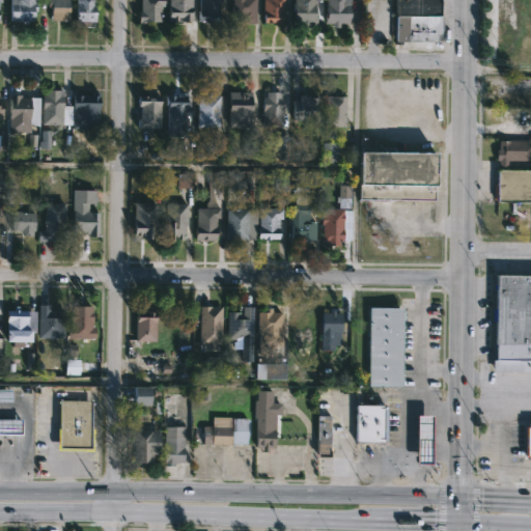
[(33,11),(33,21),(27,21),(27,24),(21,24),(21,21),(9,21),(9,0),(35,0),(35,11),(33,11)]
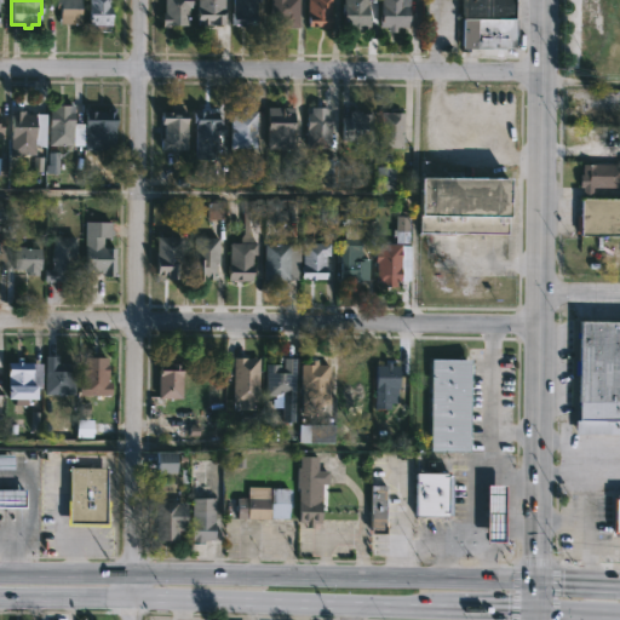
[(80,0),(80,24),(59,24),(58,9),(56,9),(56,0),(80,0)]
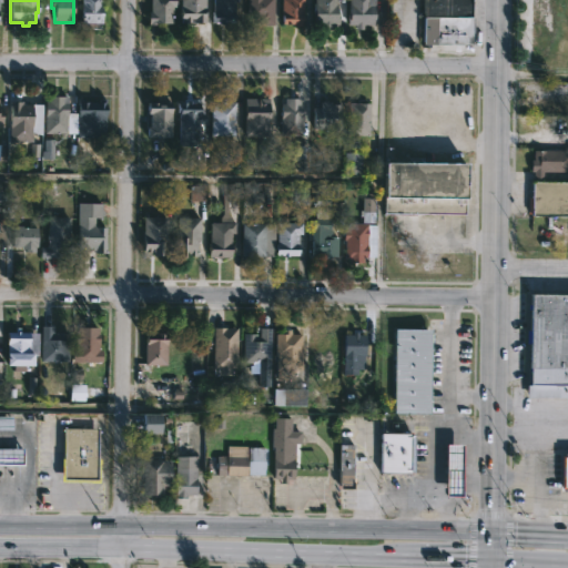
[(101,0),(101,23),(98,23),(98,29),(82,29),(83,23),(80,23),(80,0),(101,0)]
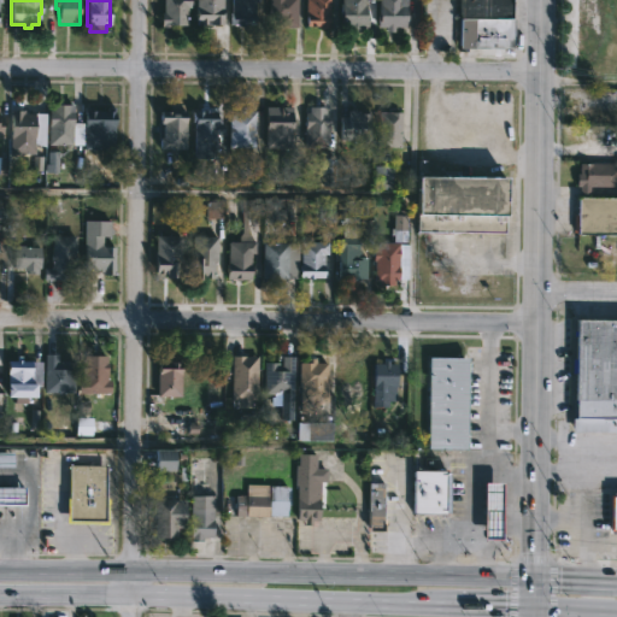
[(164,27),(159,27),(159,15),(163,15),(163,0),(191,0),(191,6),(187,6),(187,25),(164,27)]
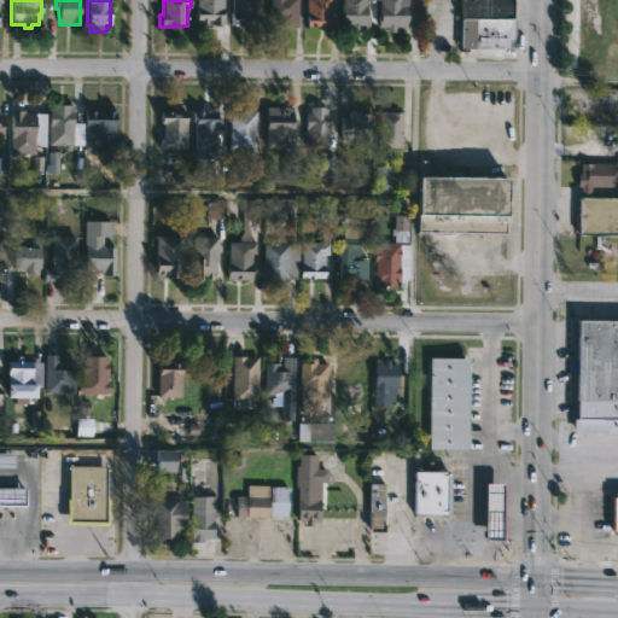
[(222,0),(222,25),(196,24),(196,0),(222,0)]
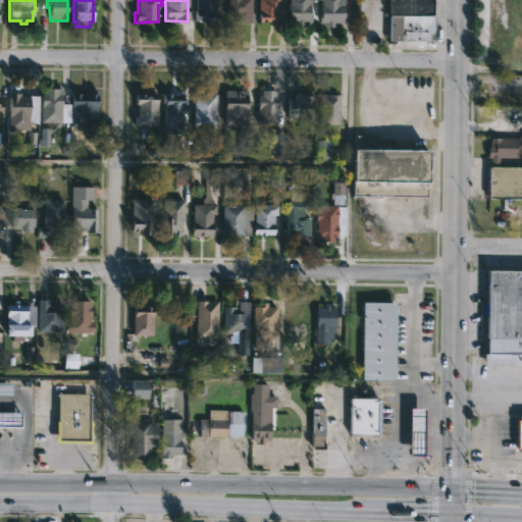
[(218,0),(218,1),(215,1),(215,21),(195,21),(195,0),(218,0)]
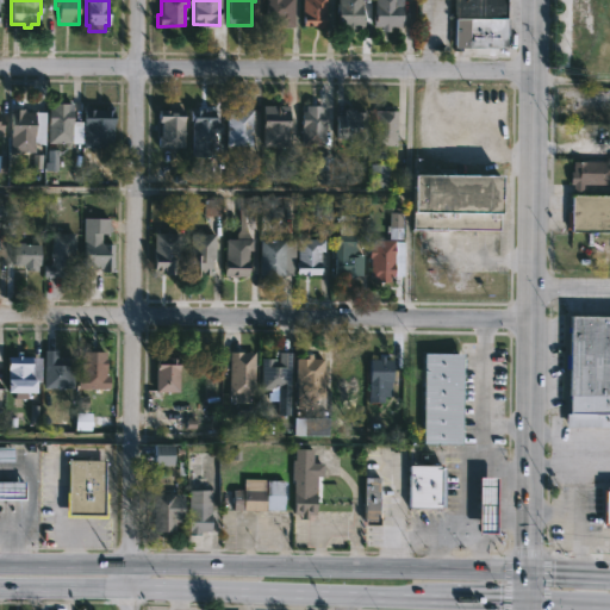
[(293,0),(293,27),(279,27),(279,25),(274,25),(274,22),(265,22),(265,0),(293,0)]
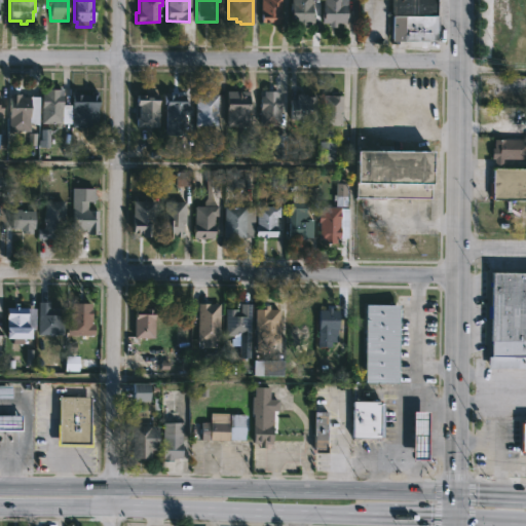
[(280,0),(280,24),(270,24),(270,22),(260,22),(260,0),(280,0)]
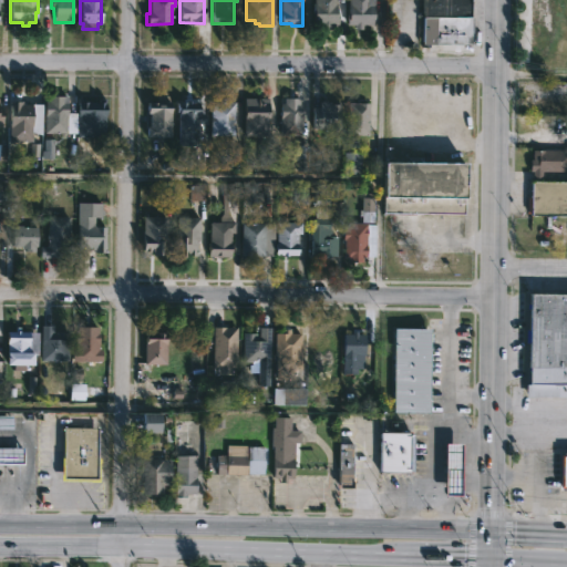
[(338,0),(338,24),(328,24),(328,30),(321,30),(321,24),(312,24),(313,13),(311,13),(312,0),(338,0)]
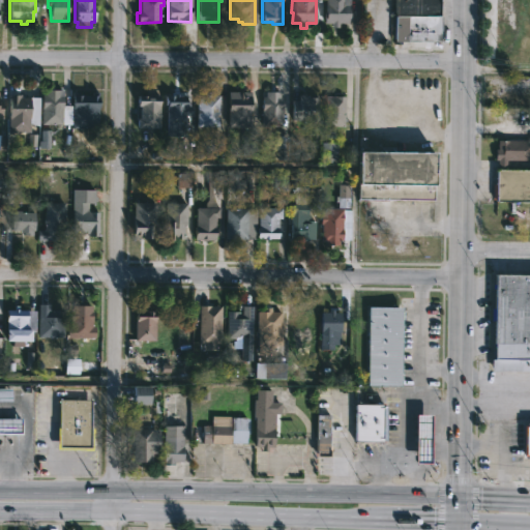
[(348,0),(348,23),(337,23),(337,27),(330,27),(330,24),(323,24),(323,0),(348,0)]
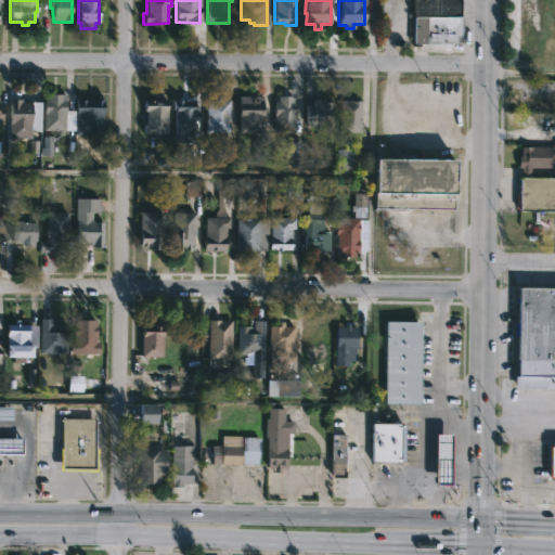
[(461,0),(461,17),(463,17),(463,43),(413,43),(413,0),(461,0)]
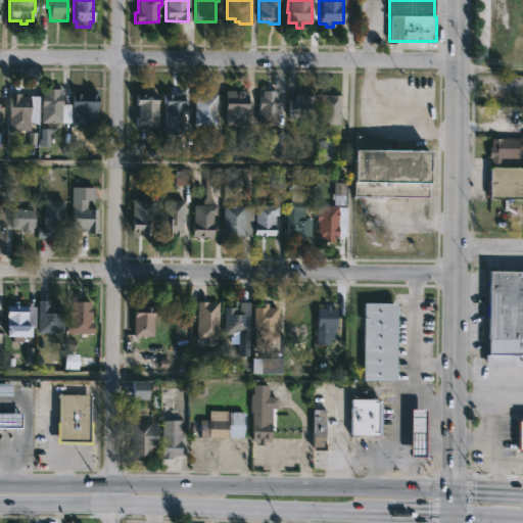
[(63,93),(63,103),(70,103),(70,123),(50,122),(50,127),(41,127),(42,93),(45,93),(45,88),(59,89),(59,93),(63,93)]
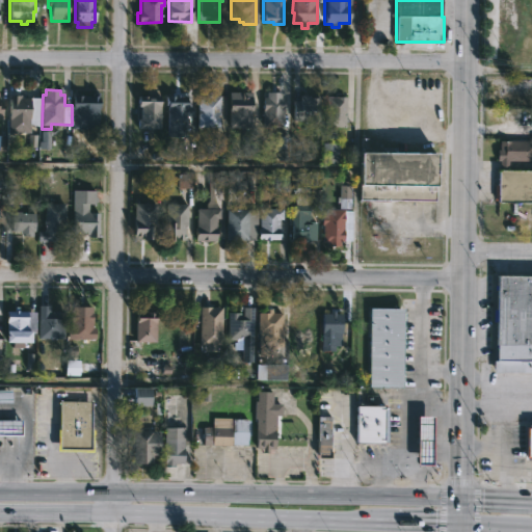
[(281,92),(281,98),(284,98),(283,127),(262,127),(263,97),(265,97),(265,91),(281,92)]
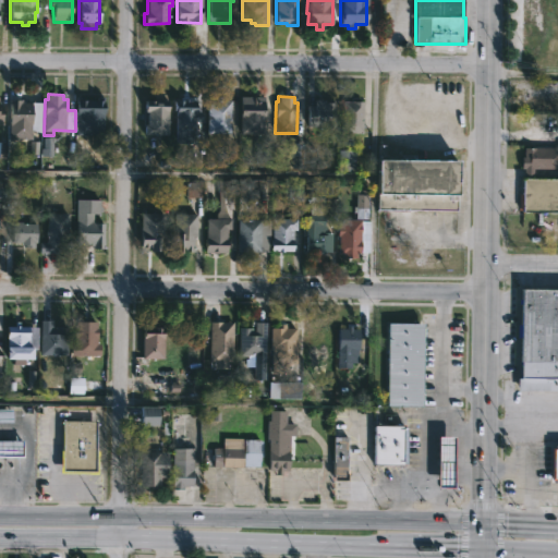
[(102,97),(102,134),(76,134),(76,97),(80,97),(80,100),(88,100),(88,104),(91,104),(91,100),(95,100),(95,97),(102,97)]
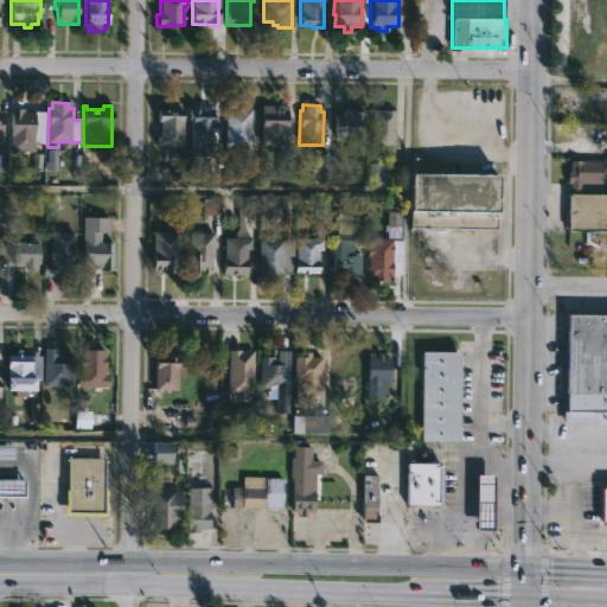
[(250,109),(250,146),(224,146),(225,109),(235,109),(235,106),(244,106),(244,109),(250,109)]
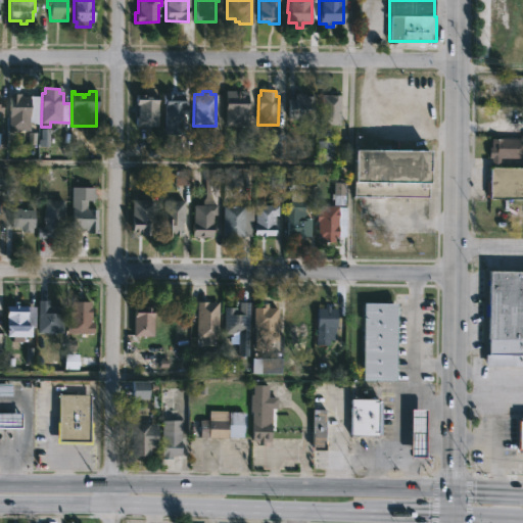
[(239,91),(239,95),(247,95),(246,126),(225,125),(225,92),(239,91)]
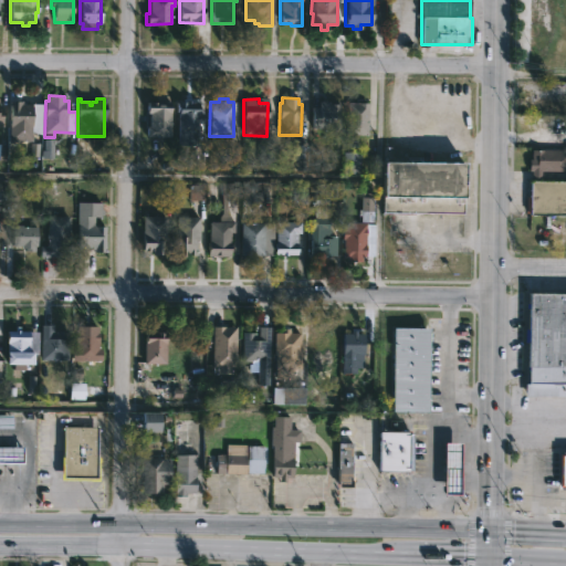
[(203,100),(203,123),(198,123),(198,146),(177,145),(178,113),(175,111),(175,104),(178,104),(179,101),(186,103),(186,101),(190,101),(190,103),(194,103),(194,101),(197,101),(197,100),(203,100)]
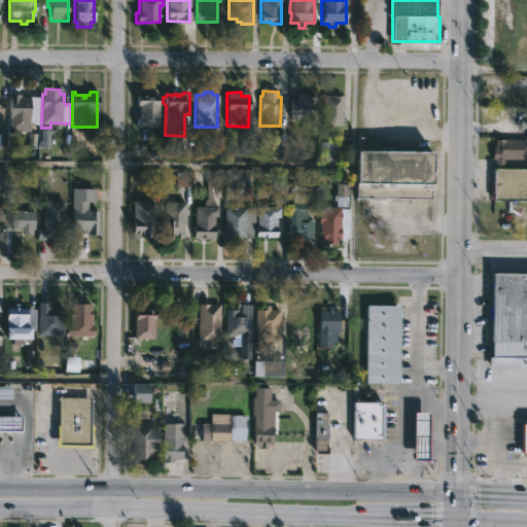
[(40,96),(39,123),(30,123),(30,132),(9,131),(9,94),(40,96)]
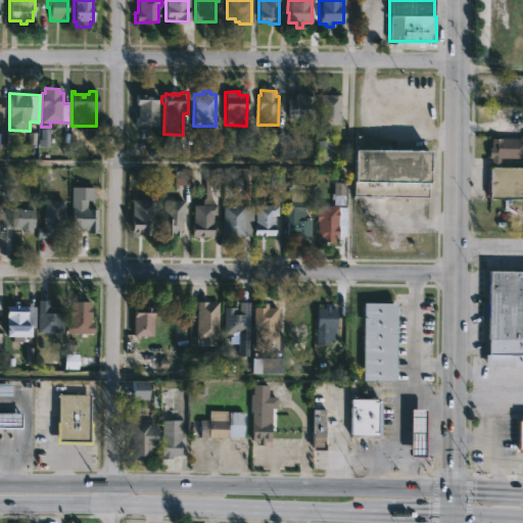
[(304,93),(304,96),(315,96),(316,119),(288,119),(287,98),(294,98),(294,93),(304,93)]
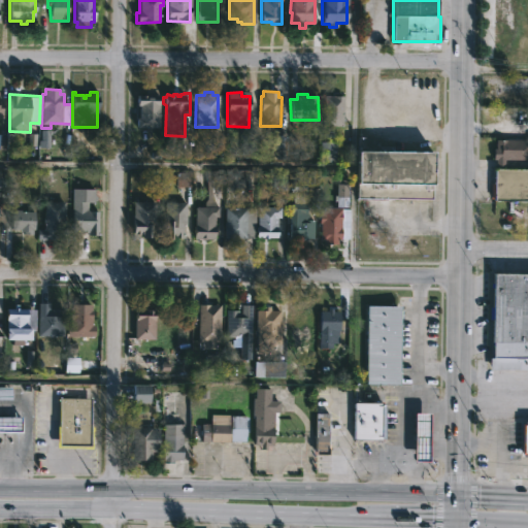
[(159,101),(158,128),(136,127),(136,118),(139,118),(139,106),(136,106),(137,95),(145,95),(145,97),(152,97),(152,100),(159,101)]
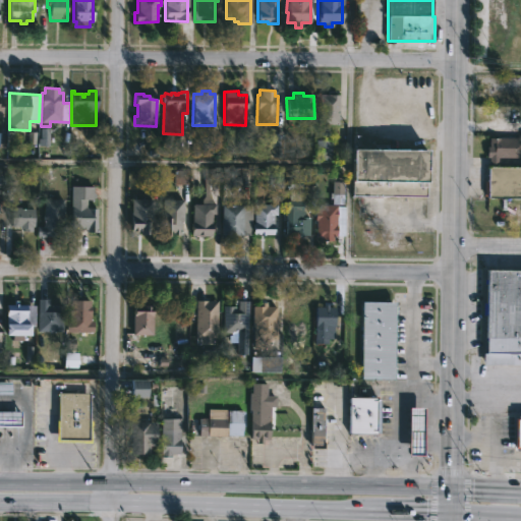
[(338,124),(319,124),(320,95),(339,95),(338,124)]
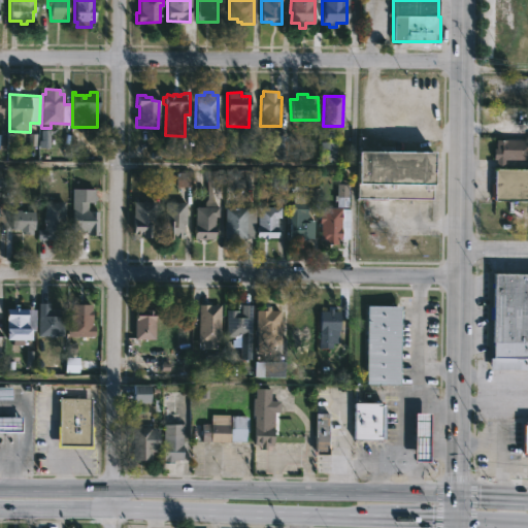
[(255,156),(255,137),(242,137),(241,155),(255,156)]
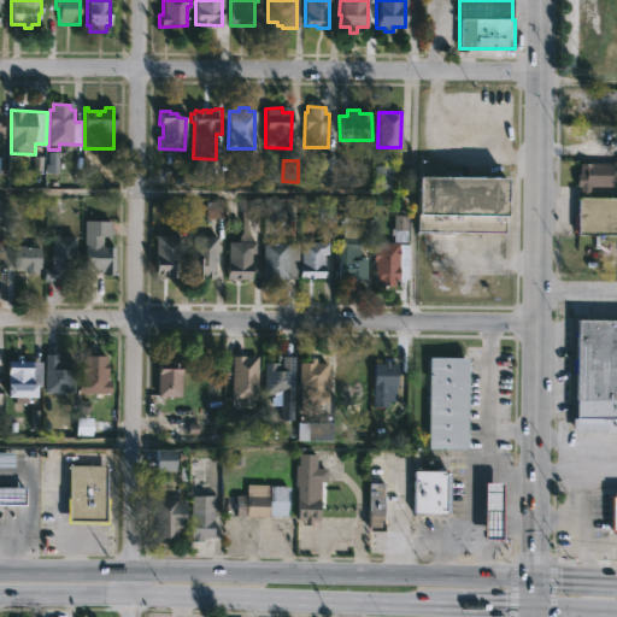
[(616,187),(592,187),(592,194),(581,194),(581,186),(577,186),(577,177),(579,177),(579,172),(581,172),(581,163),(616,162),(616,187)]
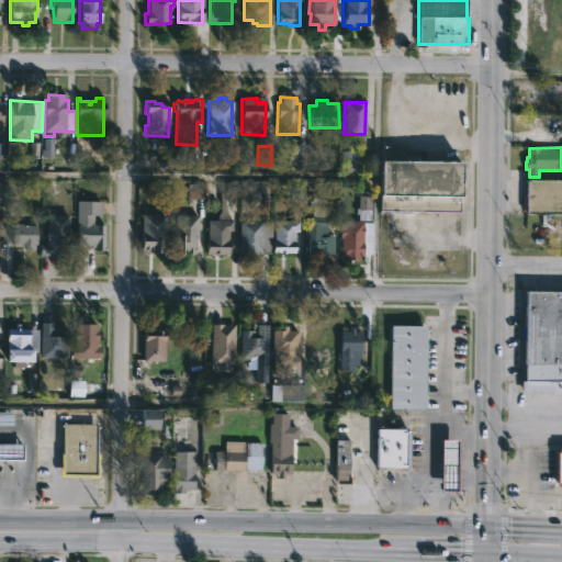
[(383,209),(378,209),(379,158),(459,159),(458,210),(383,209)]
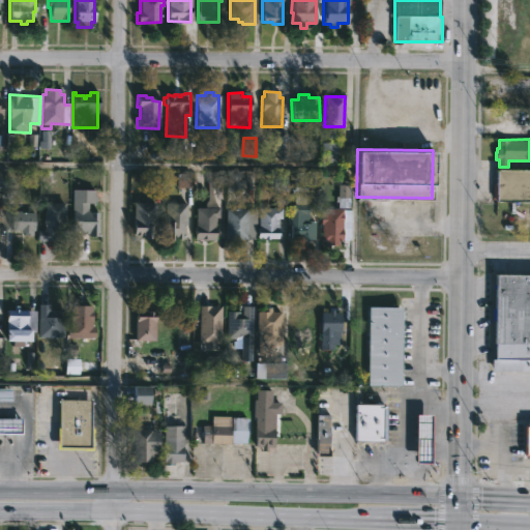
[(529,201),(496,201),(496,170),(529,170),(529,201)]
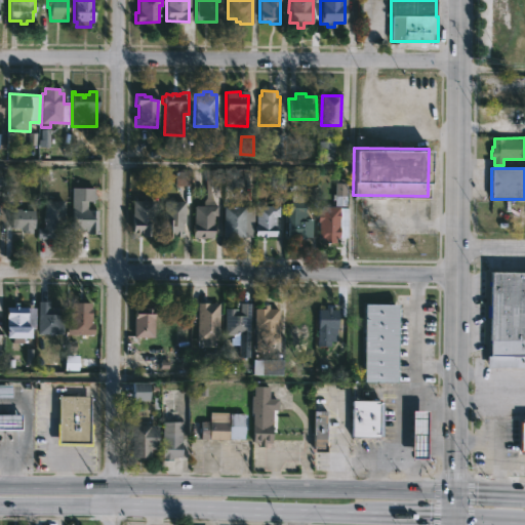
[(210,197),(217,206),(217,216),(214,216),(214,238),(193,238),(194,206),(201,206),(206,197),(206,170),(224,170),(224,183),(210,183),(210,197)]
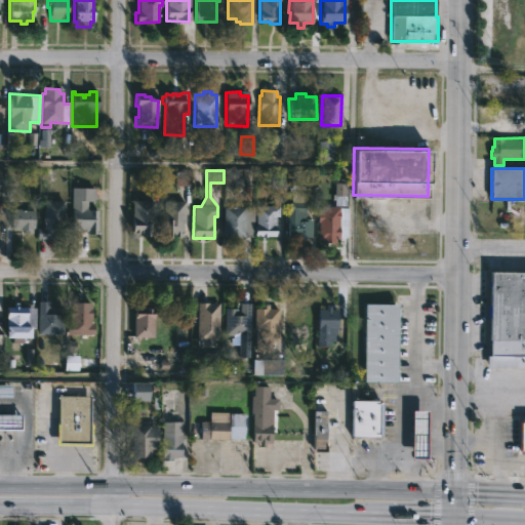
[(189,187),(189,172),(175,172),(175,186),(189,187)]
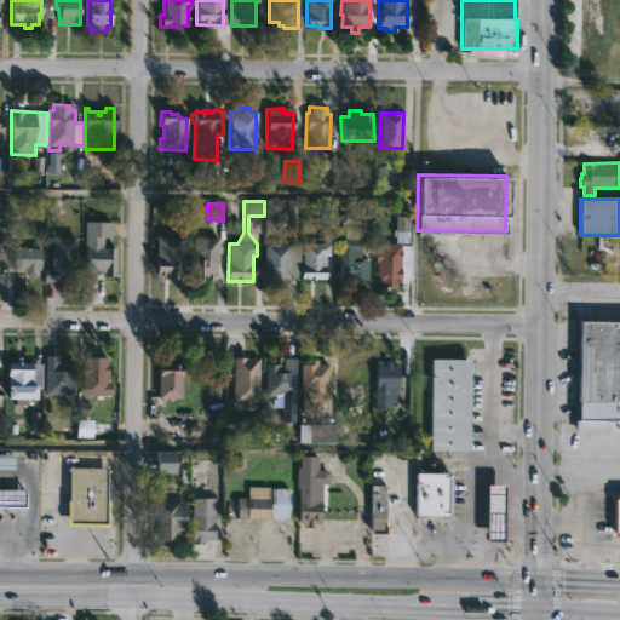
[(344,239),(359,240),(359,219),(344,219),(344,239)]
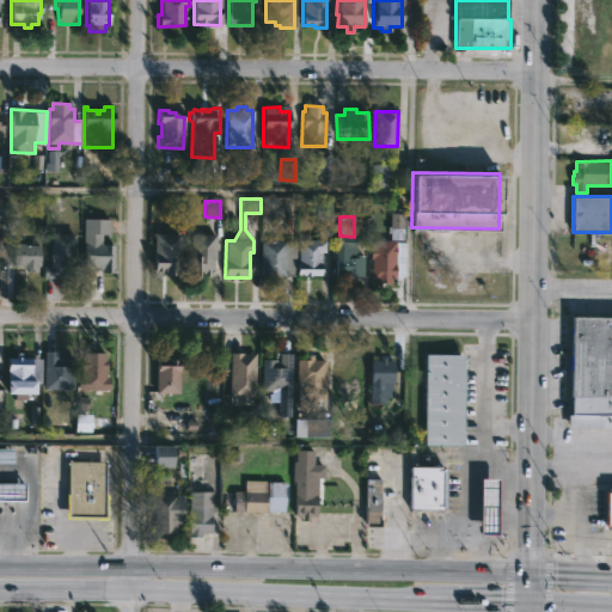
[(112,228),(112,236),(103,236),(103,244),(115,245),(114,273),(102,273),(101,267),(85,267),(86,243),(84,243),(85,218),(111,219),(111,228),(112,228)]
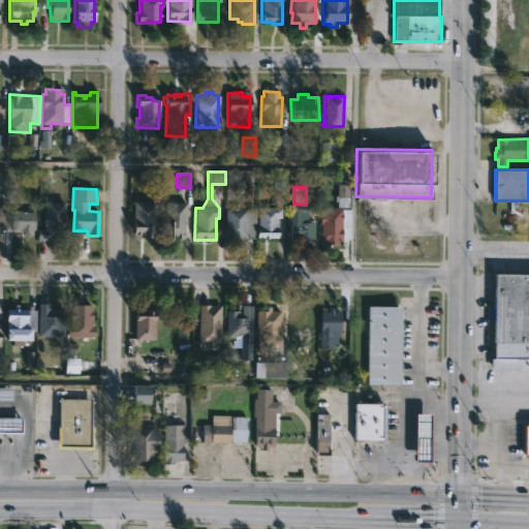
[(64,203),(64,237),(56,237),(56,241),(36,241),(37,229),(42,229),(43,203),(64,203)]
